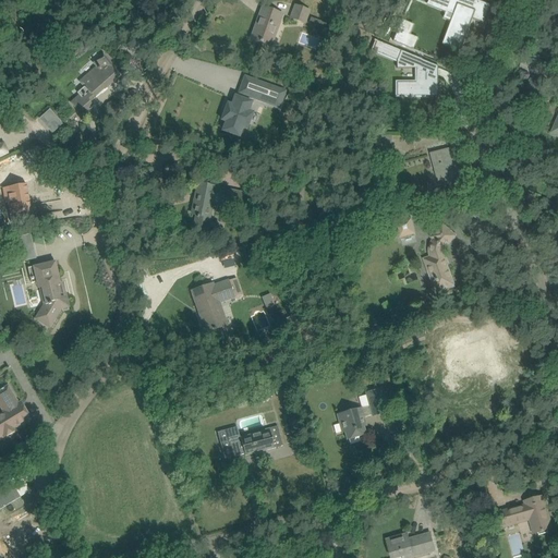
[(488,0),(436,0),(462,10),(459,19),(456,17),(448,37),(461,41),(464,34),(465,34),(470,24),(464,22),(469,12),(484,19),(490,1),(488,0)]
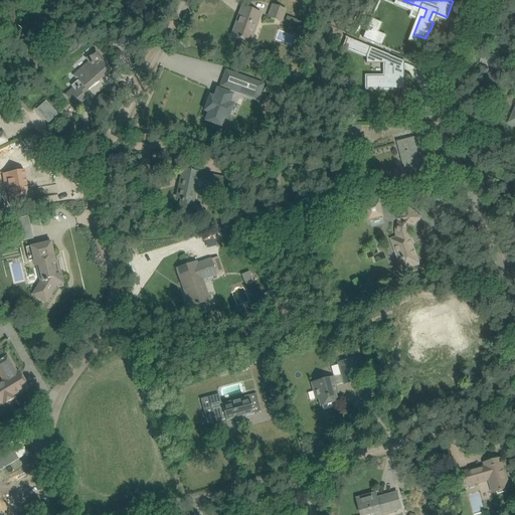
[(268,16),(282,21),(286,10),(272,4),(268,16)]
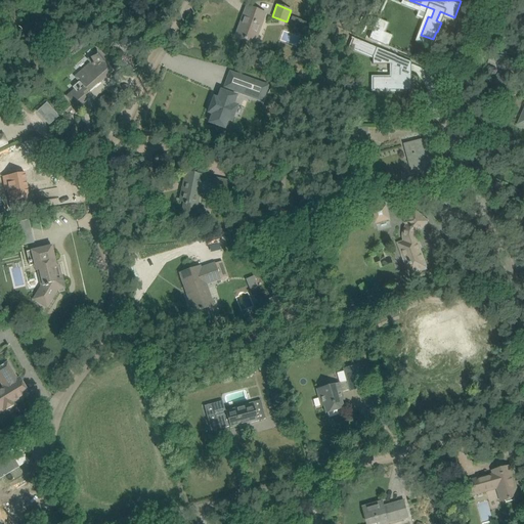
[(235,36),(246,40),(255,43),(265,13),(247,6),(235,36)]
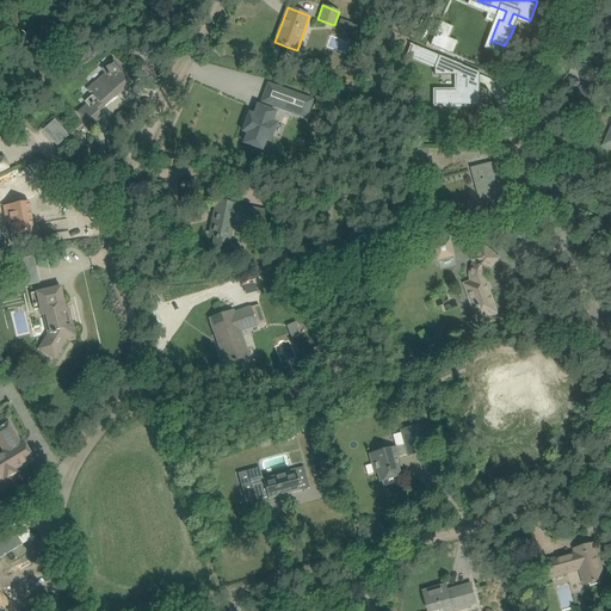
[(440,24),(431,45),(442,50),(451,29),(440,24)]
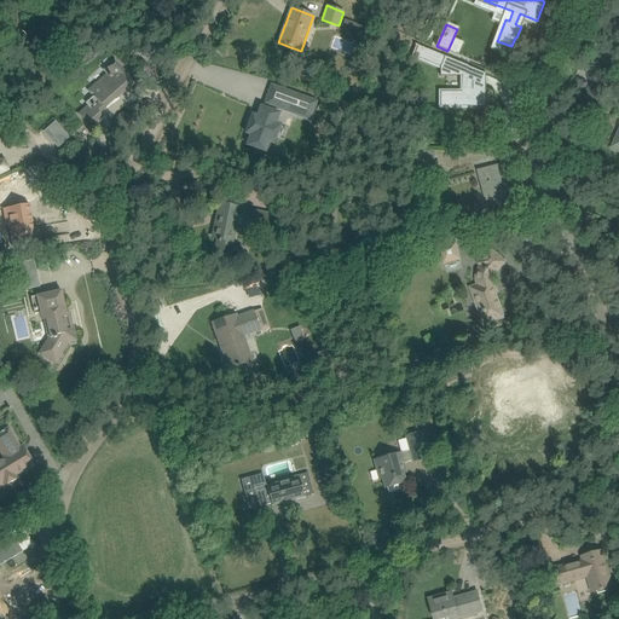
[(148,42),(140,55),(155,63),(162,51),(148,42)]
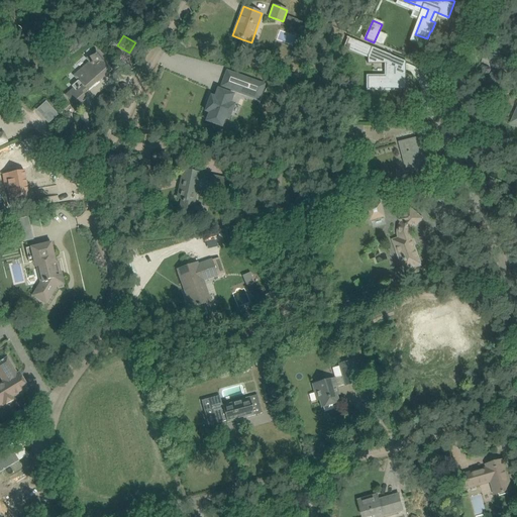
[(407,89),(407,61),(348,37),(345,47),(368,57),(368,64),(386,63),(386,76),(368,77),(369,89),(407,89)]
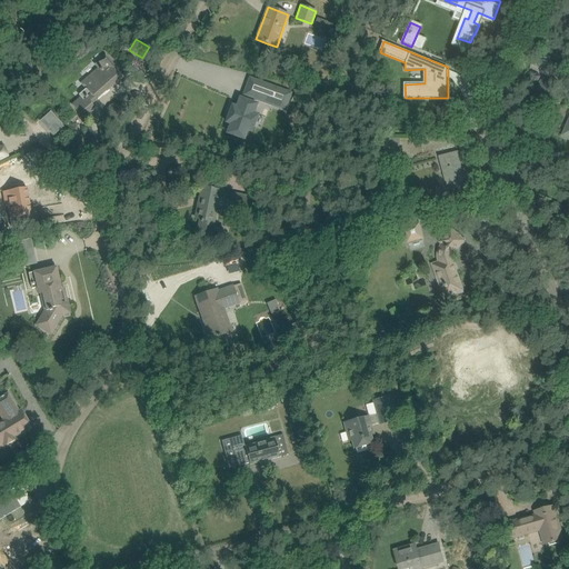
[(75,105),(83,115),(93,106),(90,102),(112,83),(113,85),(122,78),(117,71),(118,70),(107,56),(96,66),(101,71),(91,79),(90,78),(83,83),(87,88),(79,95),(81,98),(75,105)]
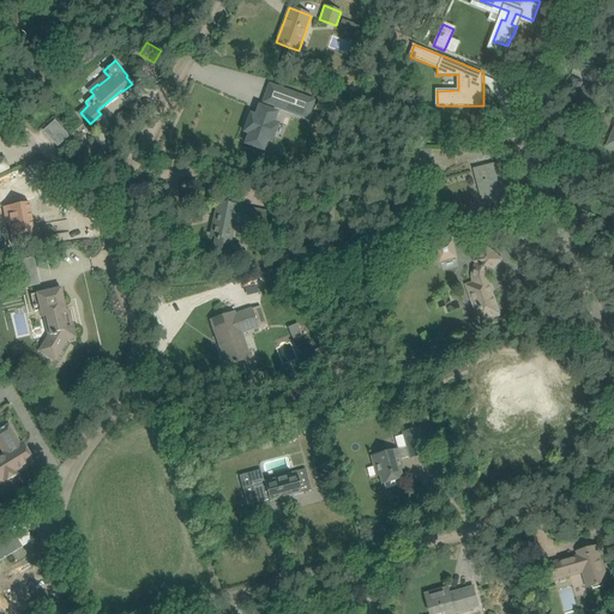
[(270,85),(264,102),(283,108),(287,100),(295,103),(298,95),(270,85)]
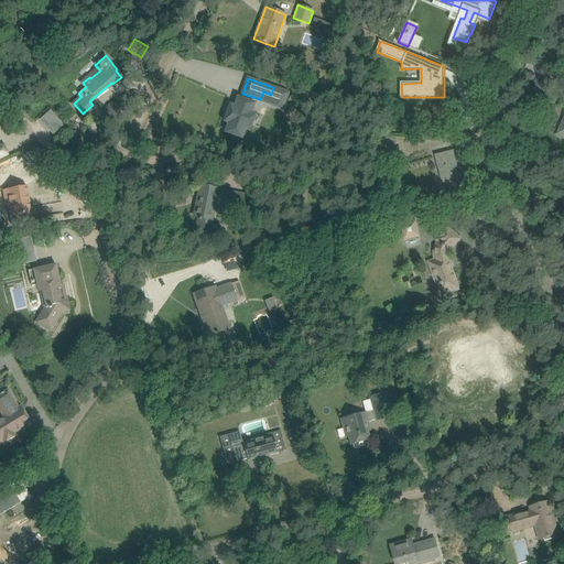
[(225,132),(236,136),(241,138),(246,129),(250,130),(256,114),(251,112),(255,102),(238,97),(235,106),(230,105),(224,121),(228,122),(225,132)]
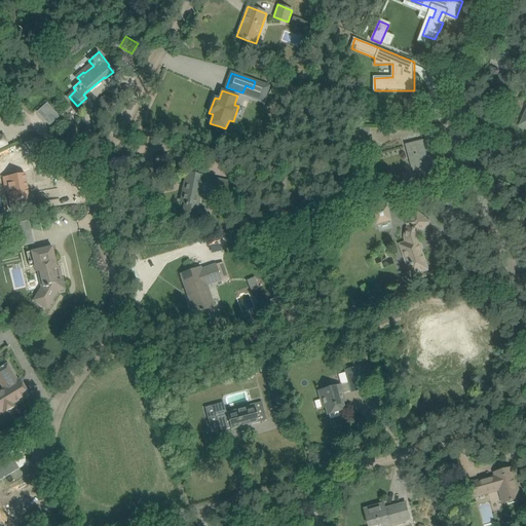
[(407,145),(409,155),(415,176),(438,170),(434,157),(431,158),(426,140),(407,145)]
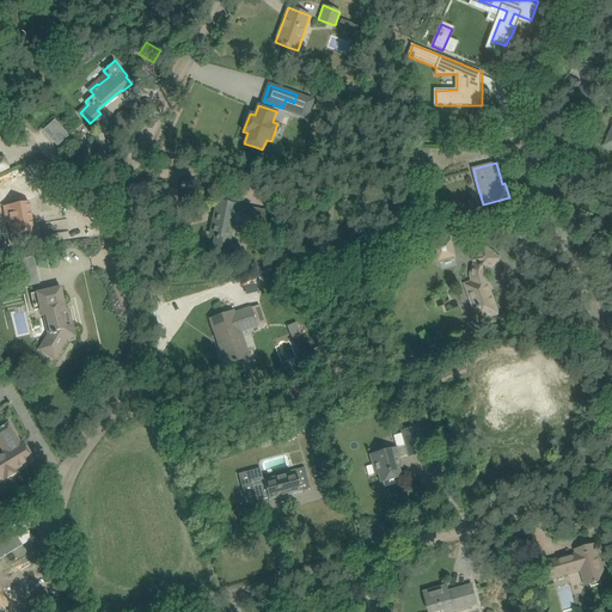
[(210,236),(222,238),(230,239),(233,221),(254,226),(257,210),(236,206),(237,204),(218,201),(210,236)]
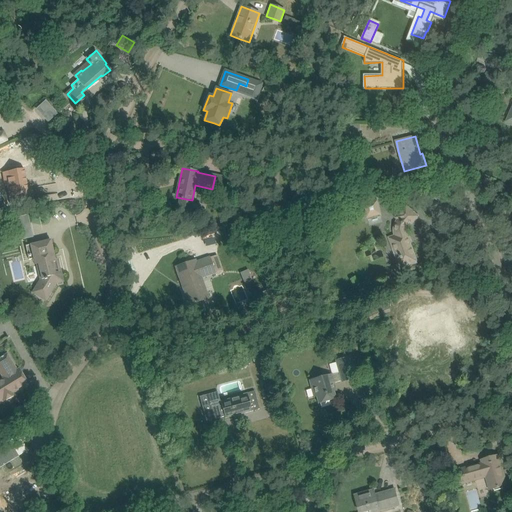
[(24,169),(2,173),(5,187),(7,186),(9,197),(20,195),(21,201),(31,199),(29,192),(28,192),(24,169)]
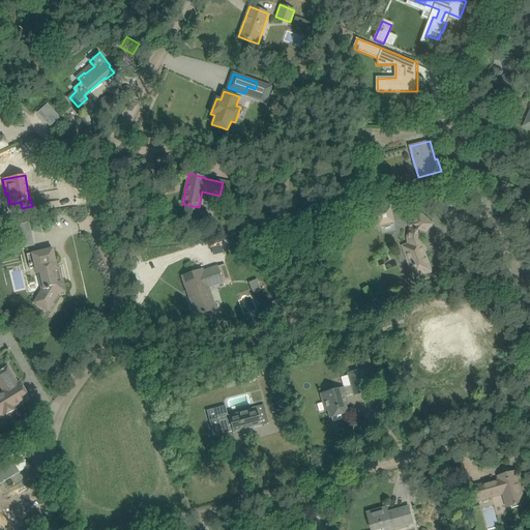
[(422,200),(436,210),(444,200),(437,194),(433,200),(427,195),(422,200)]
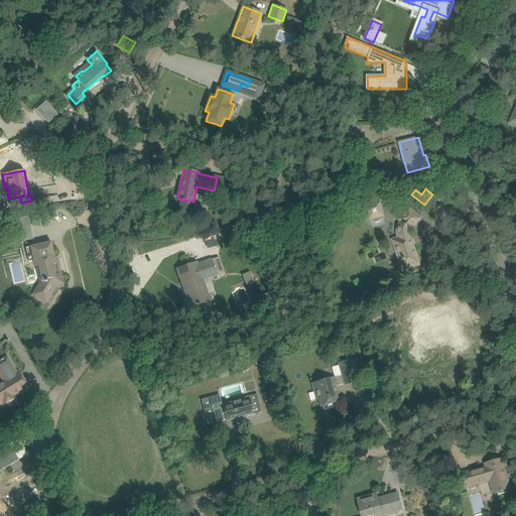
[(366,206),(360,208),(363,221),(369,220),(369,221),(385,217),(381,202),(366,206)]
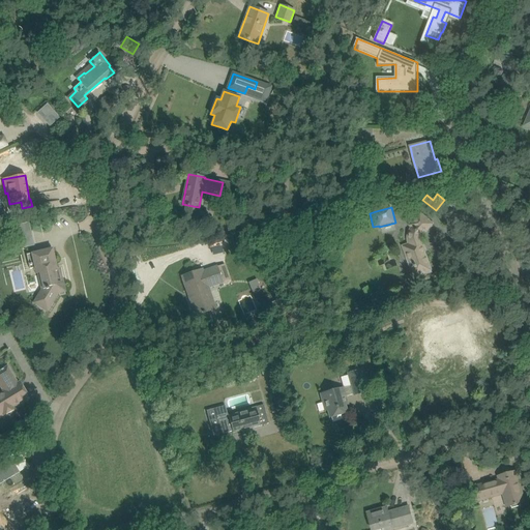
[(289,210),(281,211),(282,227),(289,227),(289,223),(289,214),(289,210)]
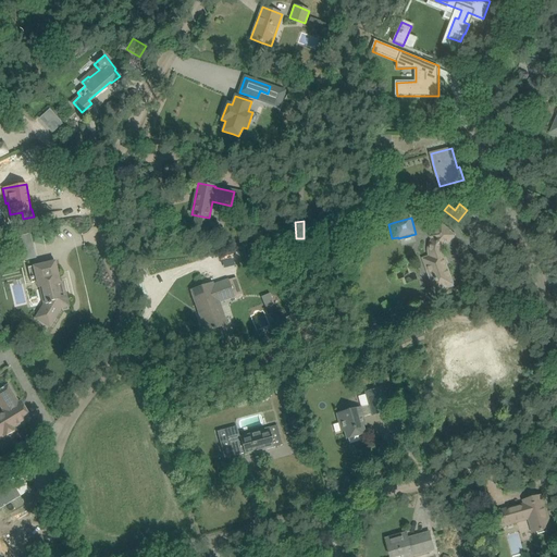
[(430,256),(431,257),(428,258),(431,264),(426,265),(430,274),(432,274),(434,273),(441,289),(442,288),(444,289),(449,288),(449,287),(454,285),(448,271),(446,265),(448,264),(444,252),(444,251),(443,251),(444,250),(444,249),(455,236),(442,224),(431,237),(434,239),(433,240),(432,242),(431,244),(431,245),(430,246),(430,248),(430,249),(430,251),(430,252),(430,254),(430,256)]
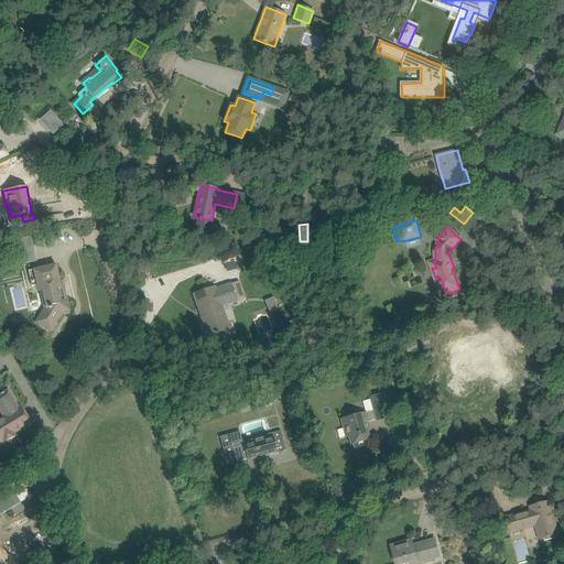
[(30,237),(15,240),(18,247),(18,250),(33,247),(32,243),(30,237)]
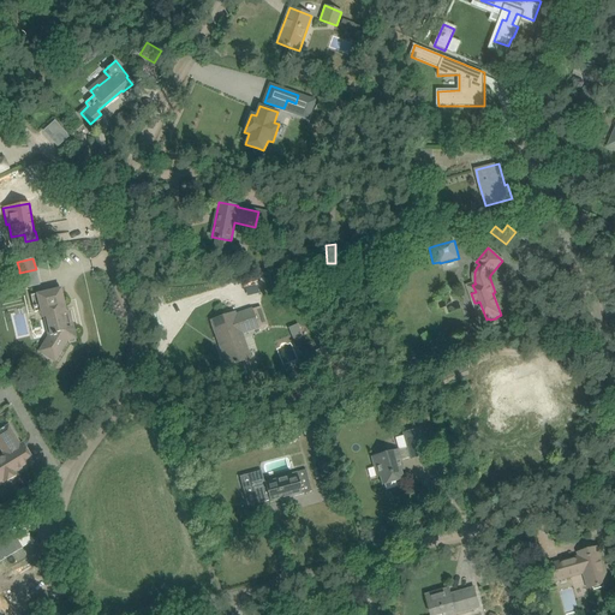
[(31,296),(34,306),(35,312),(45,309),(45,311),(43,312),(49,335),(52,336),(46,347),(58,354),(66,340),(72,339),(70,330),(72,330),(70,321),(69,321),(61,288),(31,296)]
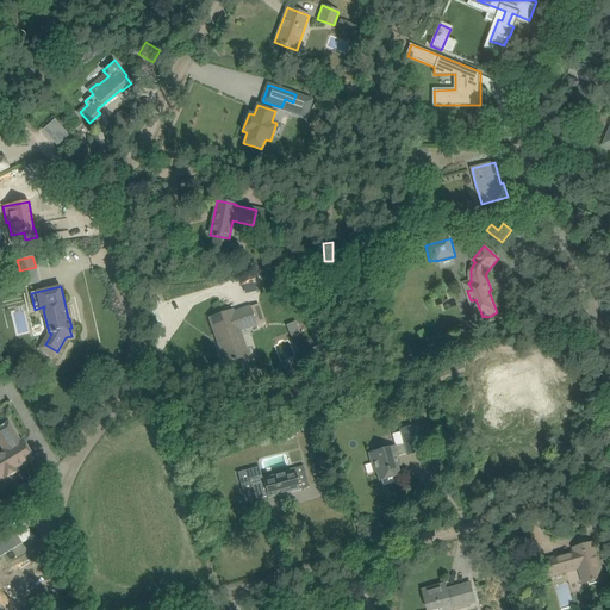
[(26,298),(24,290),(16,292),(18,300),(26,298)]
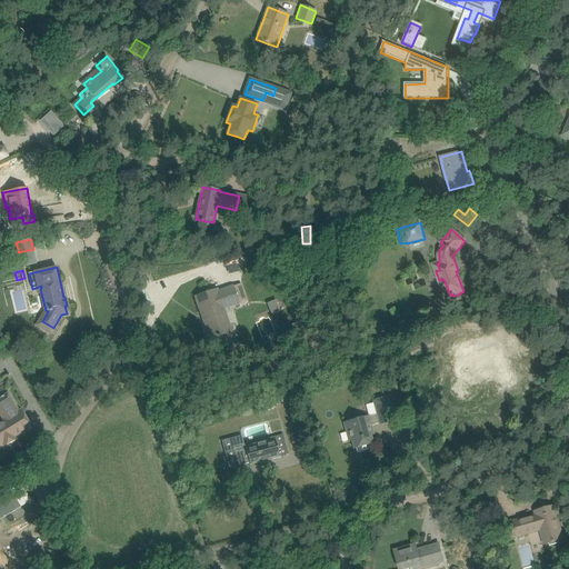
[(217,290),(207,293),(197,297),(211,339),(230,332),(222,309),(239,303),(232,287),(217,292),(217,290)]
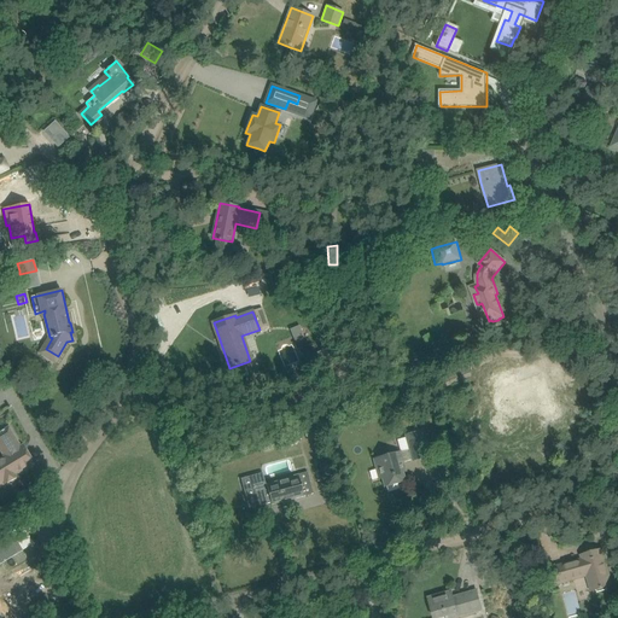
[(410,350),(403,360),(413,367),(420,357),(410,350)]
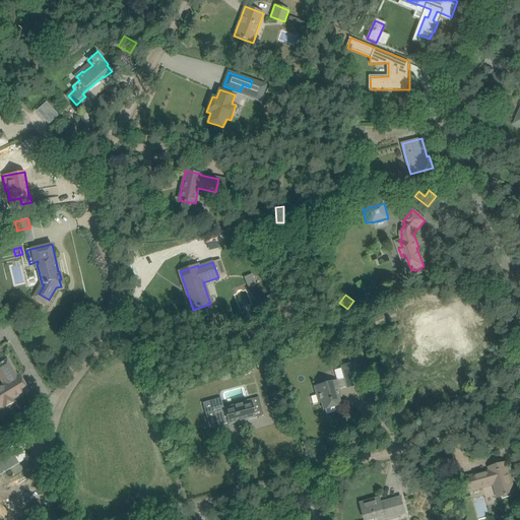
[(275,365),(272,358),(256,363),(259,371),(275,365)]
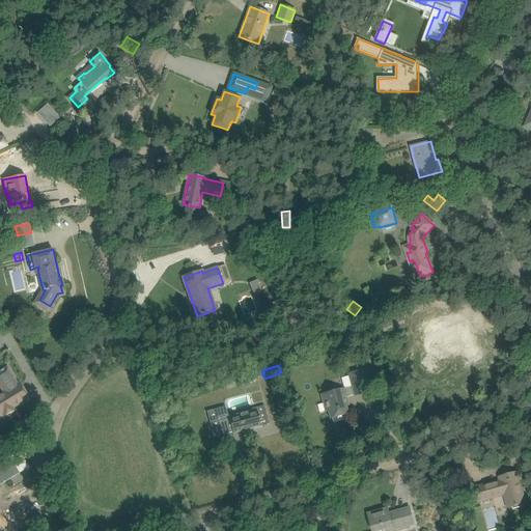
[(18,384),(7,367),(0,371),(0,386),(4,392),(0,394),(0,416),(2,415),(3,417),(15,410),(14,408),(29,399),(19,383),(18,384)]
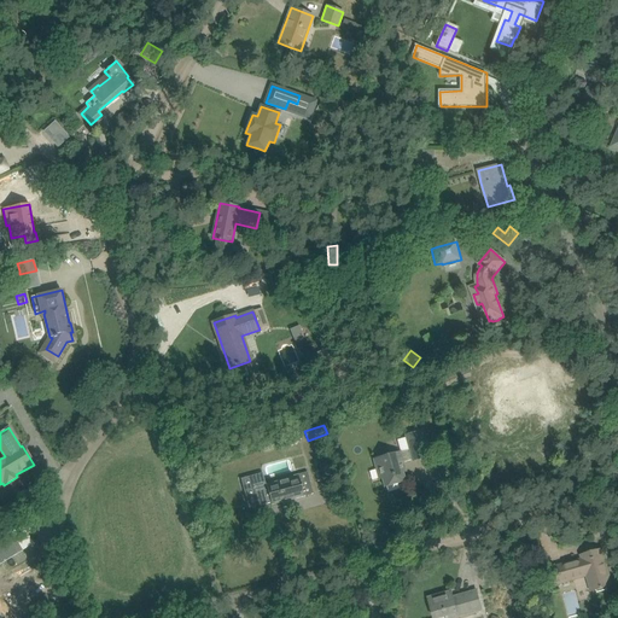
[(409,450),(373,460),(377,470),(379,468),(384,488),(406,482),(400,464),(412,460),(412,461),(429,456),(425,445),(421,431),(406,436),(409,450)]
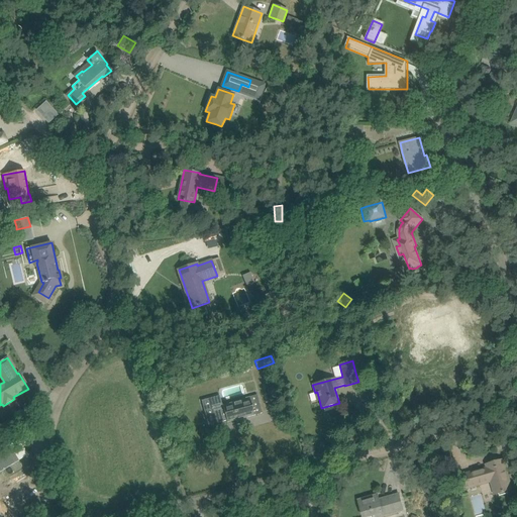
[(227,422),(254,415),(262,413),(257,395),(231,402),(232,403),(222,405),(222,403),(212,406),(217,423),(226,420),(227,422)]
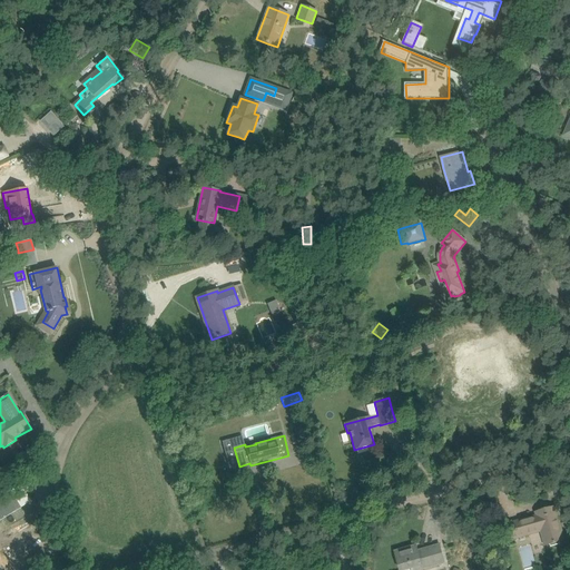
[(536,512),(537,516),(508,524),(513,540),(544,531),(548,544),(564,540),(554,507),(536,512)]
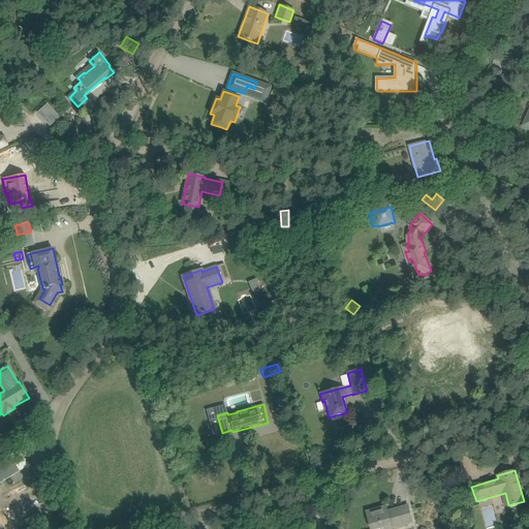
[(393,528),(412,524),(410,516),(407,505),(386,510),(386,507),(366,512),(370,528),(376,528),(387,526),(387,528),(393,528)]
